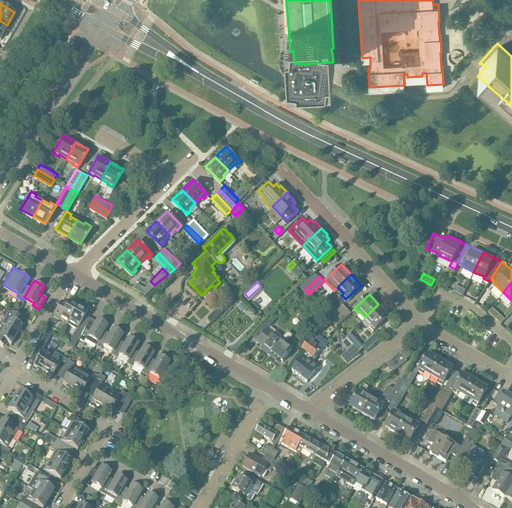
[(59,301),(50,316),(56,319),(58,316),(67,321),(77,305),(67,299),(64,304),(59,301)]
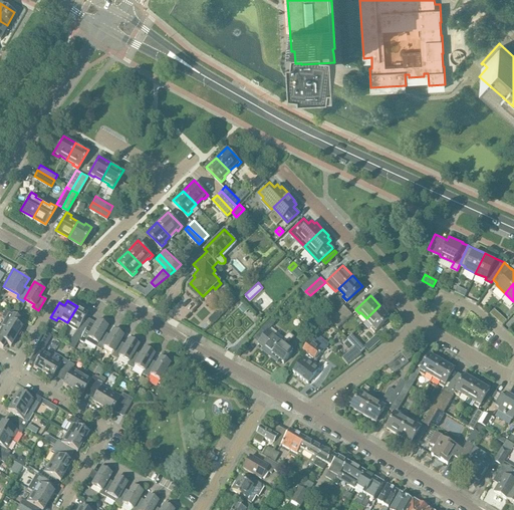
[(248,306),(243,301),(239,305),(244,310),(248,306)]
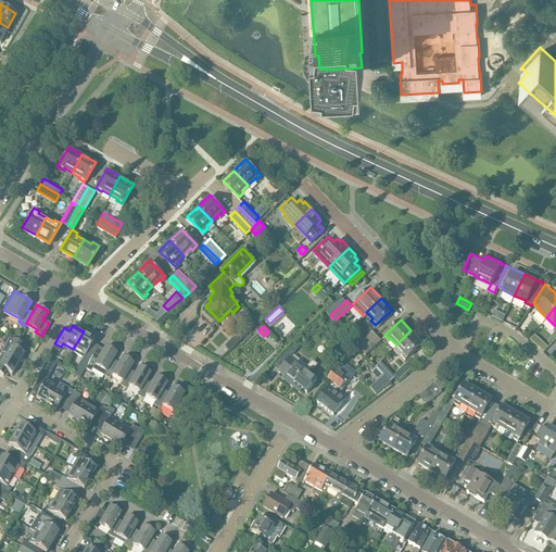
[(356,342),(358,345),(361,348),(377,333),(371,327),(356,342)]
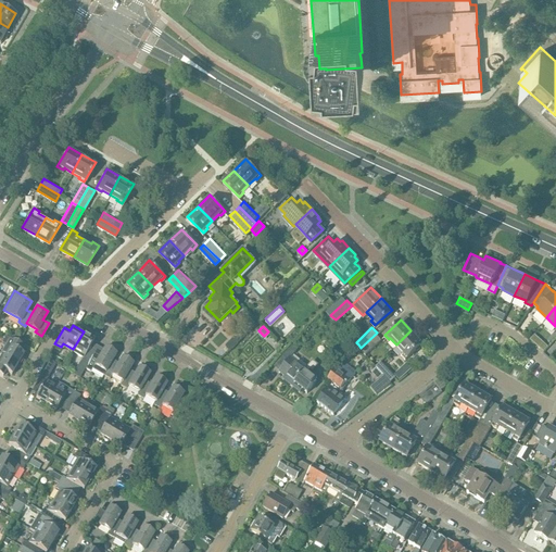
[(411,330),(396,345),(402,351),(401,352),(405,358),(421,342),(411,330)]
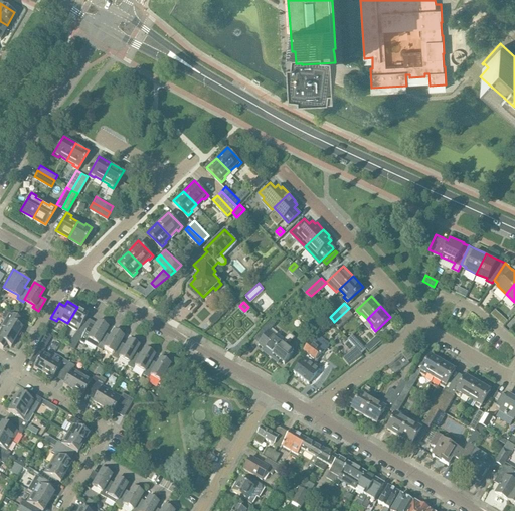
[(77,307),(67,323),(76,329),(74,332),(80,335),(87,324),(89,320),(83,317),(87,312),(77,307)]
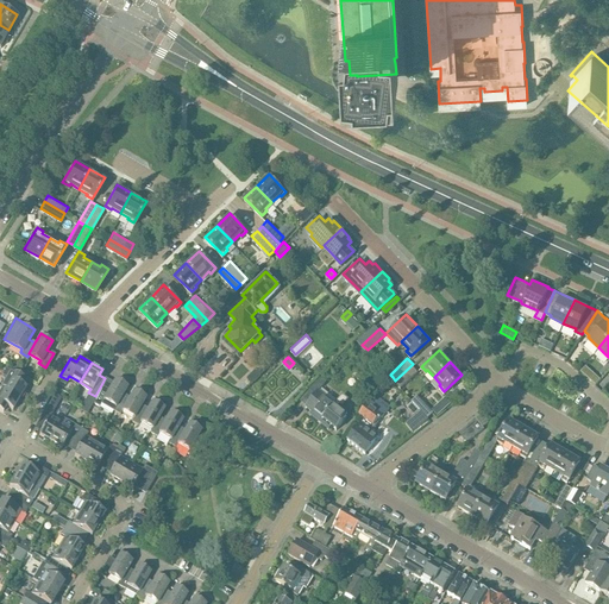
[(0,382),(0,383),(19,396),(26,384),(19,381),(23,375),(6,364),(2,371),(6,373),(0,382)]
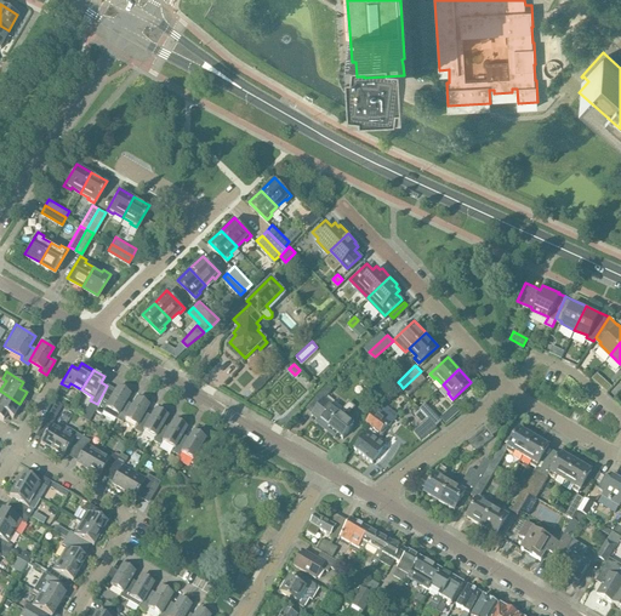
[(262,371),(251,382),(256,387),(267,376),(262,371)]
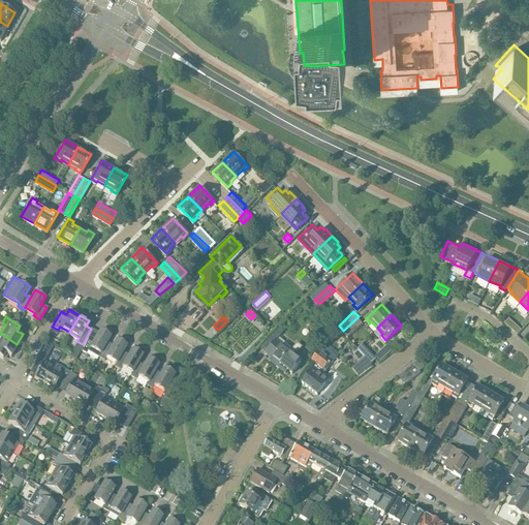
[(359,316),(343,331),(346,334),(347,335),(363,321),(359,316)]
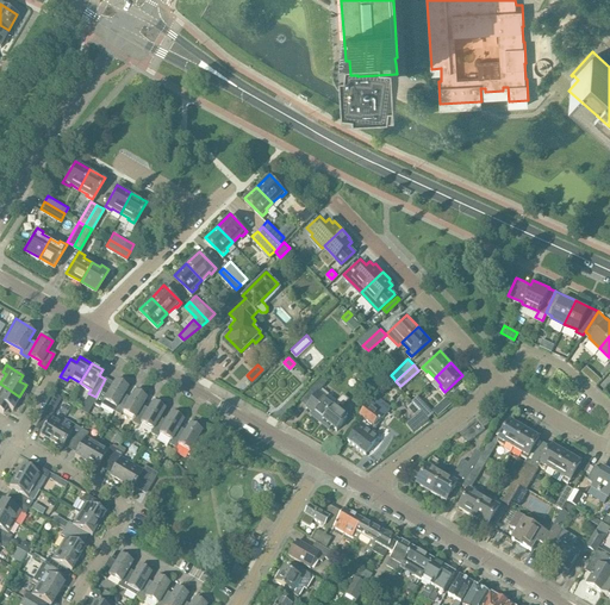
[(597,373),(591,379),(596,382),(602,376),(597,373)]
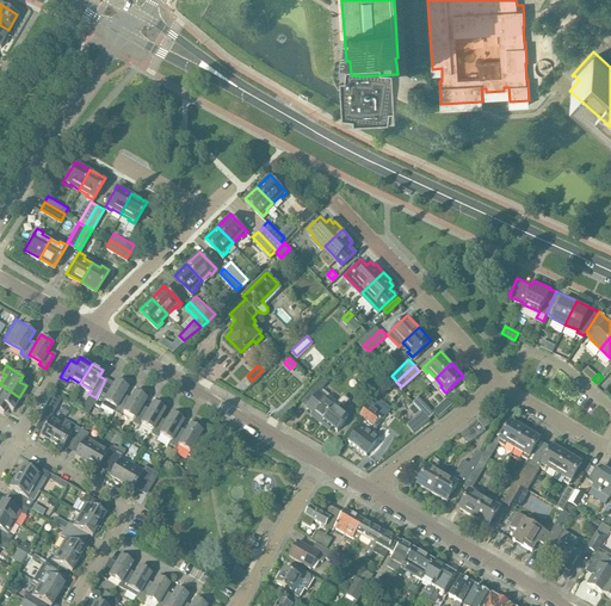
[(322,376),(309,388),(316,393),(307,404),(313,409),(310,412),(329,427),(332,424),(337,428),(347,415),(341,410),(343,408),(339,404),(341,401),(344,403),(349,397),(344,393),(335,402),(320,389),(327,379),(322,376)]
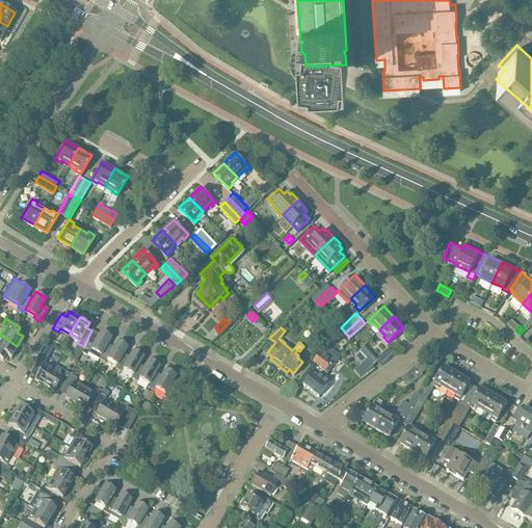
[(89,335),(83,346),(81,349),(98,359),(99,355),(106,344),(111,336),(101,328),(96,338),(89,335)]
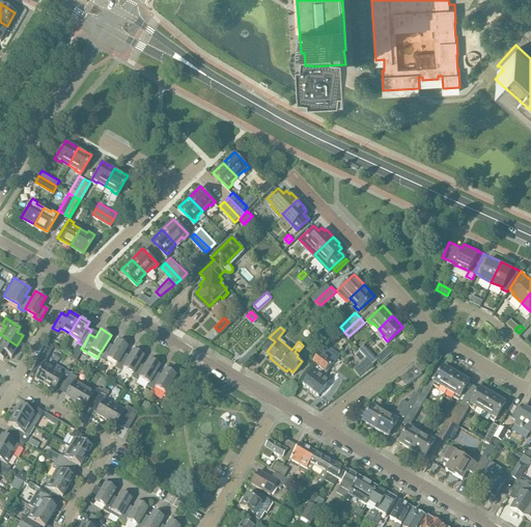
[(5,352),(8,354),(10,355),(17,345),(0,334),(0,356),(2,357),(5,352)]
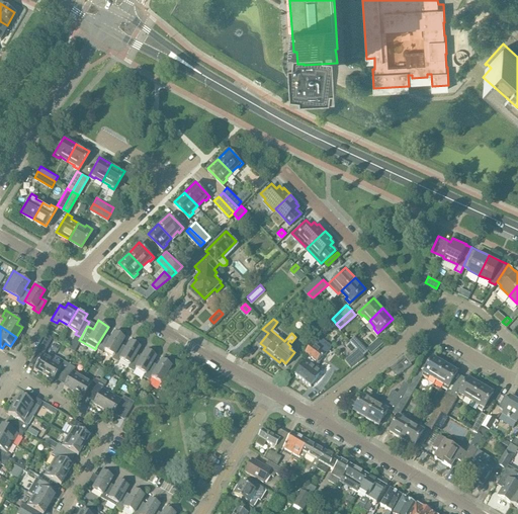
[(103,335),(96,346),(102,350),(103,347),(113,353),(118,344),(119,344),(124,336),(113,330),(108,338),(103,335)]
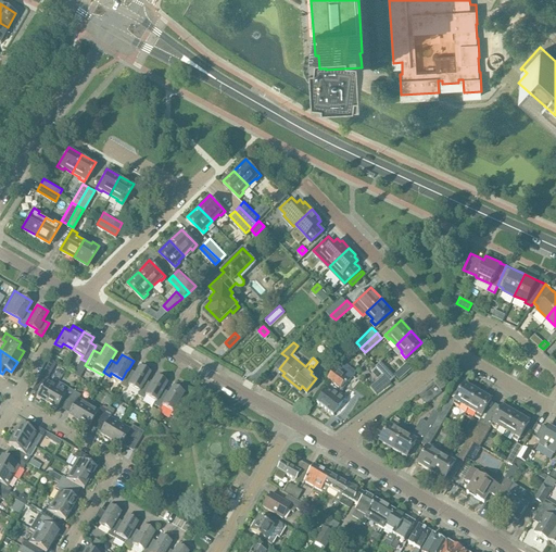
[(339,371),(346,362),(341,358),(333,367),(339,371)]
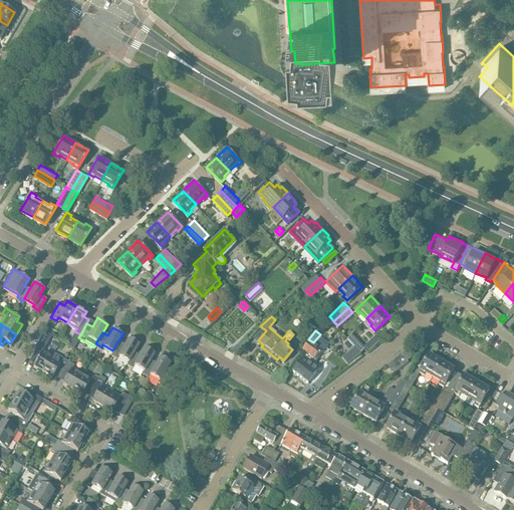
[(347,336),(360,350),(365,346),(352,331),(347,336)]
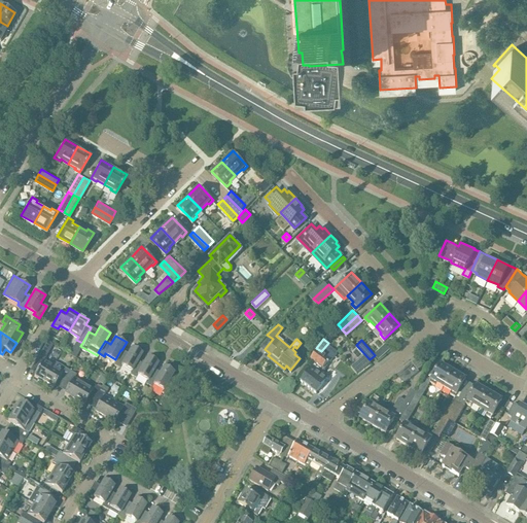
[(316,390),(328,374),(322,370),(328,361),(327,360),(329,358),(330,358),(338,349),(328,343),(321,351),(316,348),(310,356),(315,359),(301,378),(316,390)]
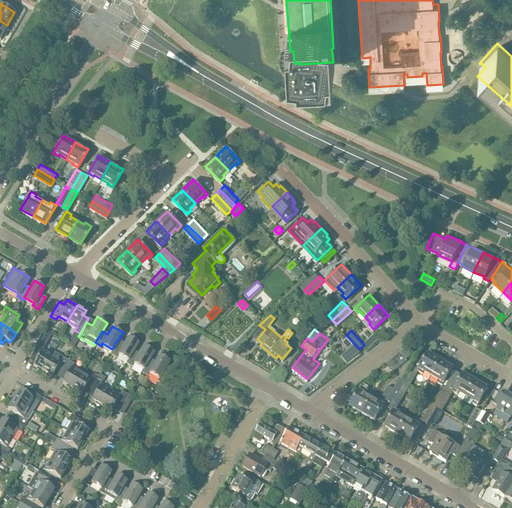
[(112,349),(110,351),(113,353),(117,355),(118,352),(128,358),(133,348),(133,349),(138,341),(128,335),(123,343),(118,340),(117,340),(112,349)]
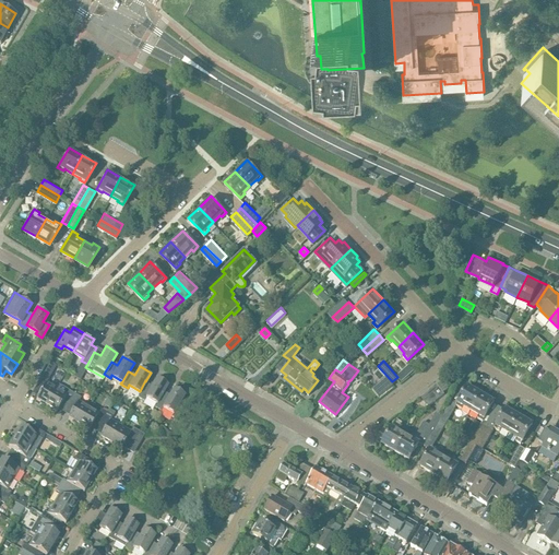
[(378,366),(372,370),(379,378),(373,384),(380,391),(392,381),(378,366)]
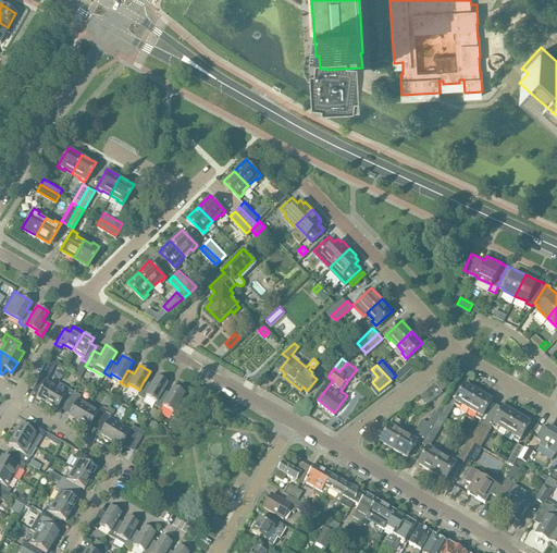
[(42,370),(33,386),(38,390),(35,395),(47,402),(59,380),(58,380),(57,383),(47,377),(49,373),(42,370)]
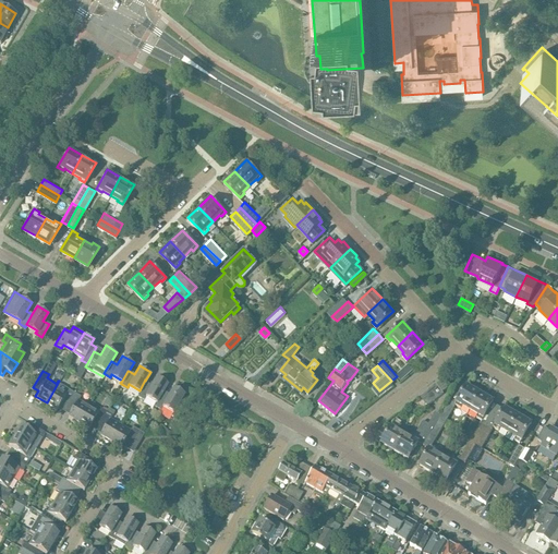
[(140,390),(137,393),(144,397),(146,394),(156,400),(161,390),(162,390),(168,382),(156,375),(152,384),(145,381),(145,380),(140,390)]
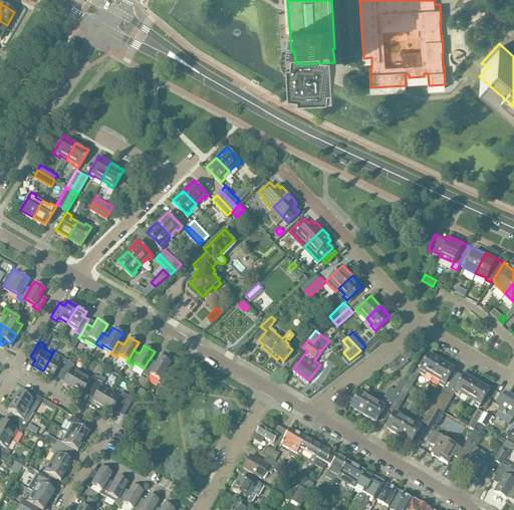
[(407,346),(402,350),(402,351),(408,358),(413,354),(407,346)]
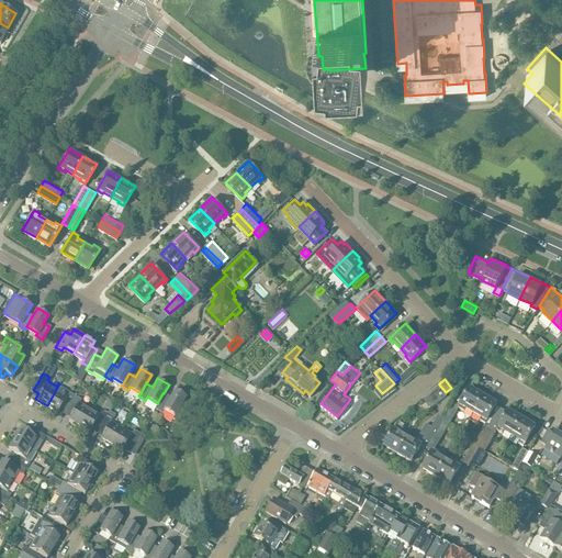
[(66,409),(76,393),(59,383),(47,405),(57,411),(60,405),(66,409)]
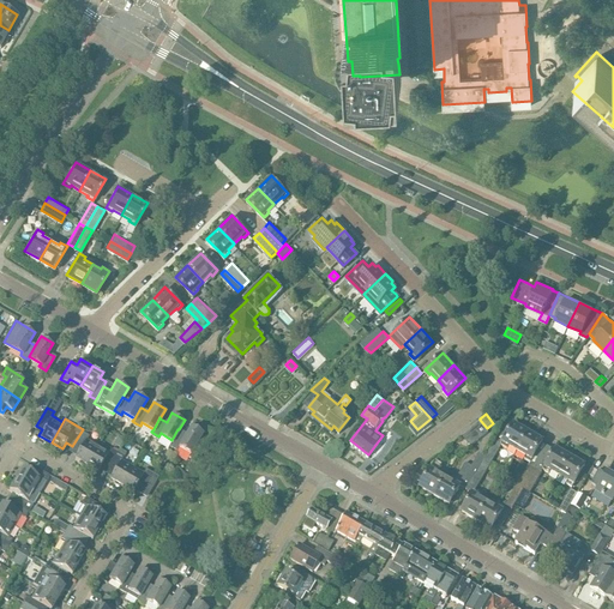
[(474,424),(481,435),(488,429),(487,428),(480,420),(474,424)]
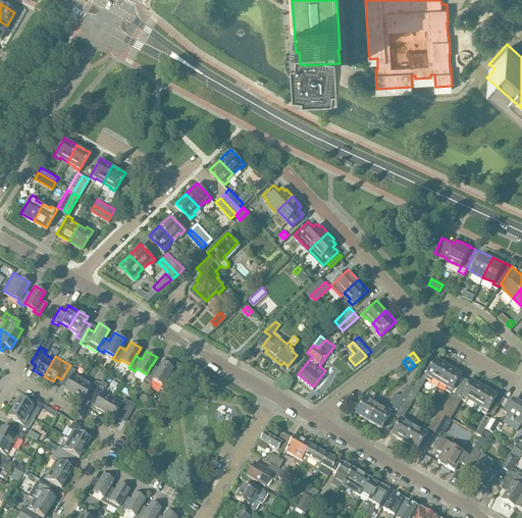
[(439,381),(450,365),(436,358),(426,375),(431,378),(432,377),(439,381)]
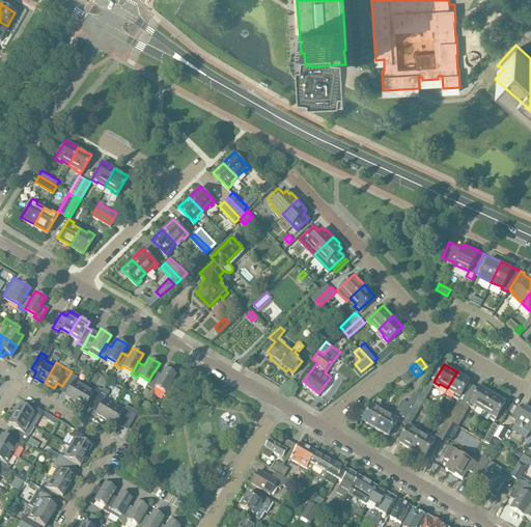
[(175,381),(175,379),(173,377),(175,372),(165,366),(160,375),(155,371),(154,371),(148,381),(146,384),(154,387),(155,384),(165,390),(163,393),(167,395),(169,394),(170,392),(171,391),(172,389),(173,387),(174,385),(175,383),(175,381)]
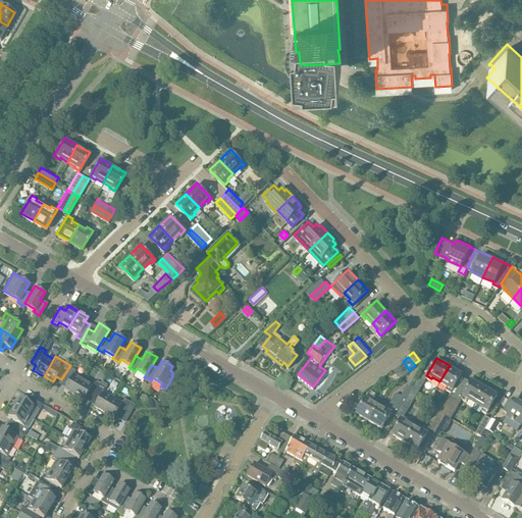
[(409,370),(403,361),(394,368),(400,376),(409,370)]
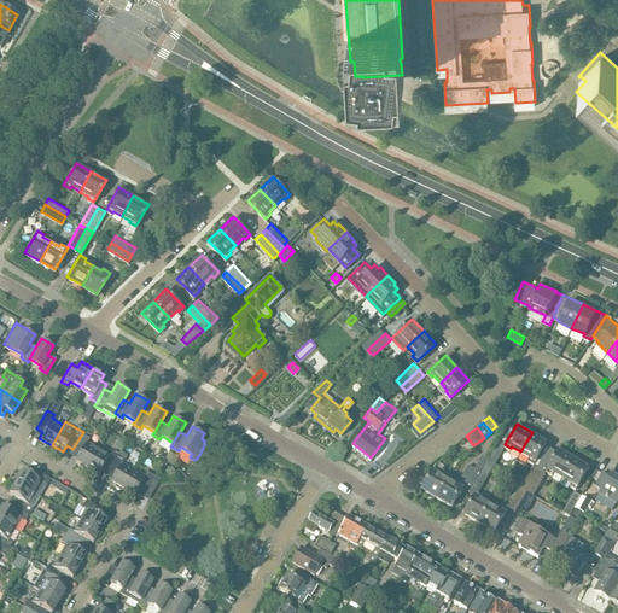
[(87,466),(98,445),(87,439),(89,436),(83,432),(73,449),(79,453),(75,459),(87,466)]
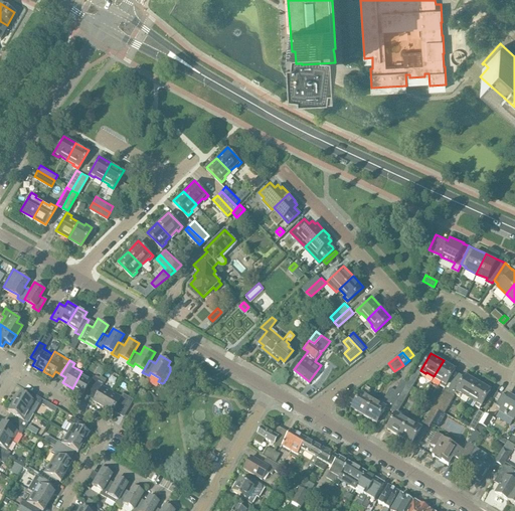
[(444,360),(434,376),(441,380),(440,382),(445,385),(456,367),(444,360)]
